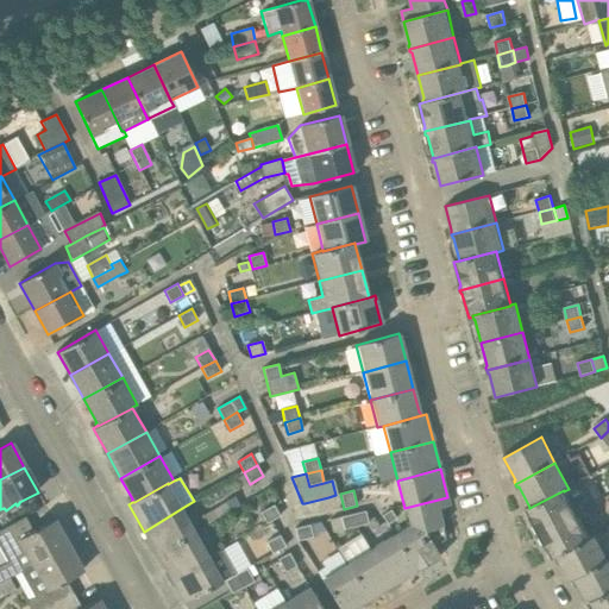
[(535,533),(537,535),(577,514),(564,491),(564,490),(529,508),(529,507),(525,510),(535,532),(535,533)]
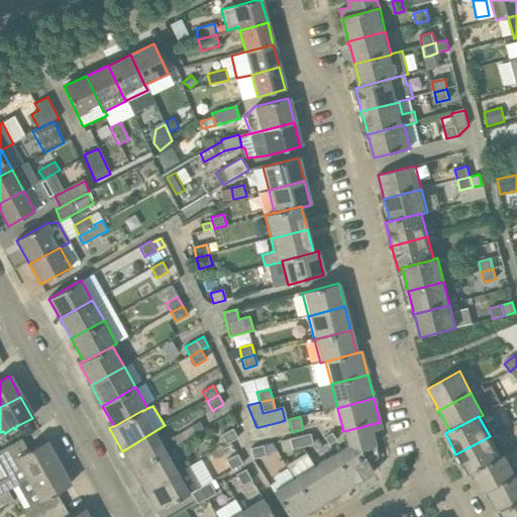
[(194,434),(203,429),(200,422),(190,427),(194,434)]
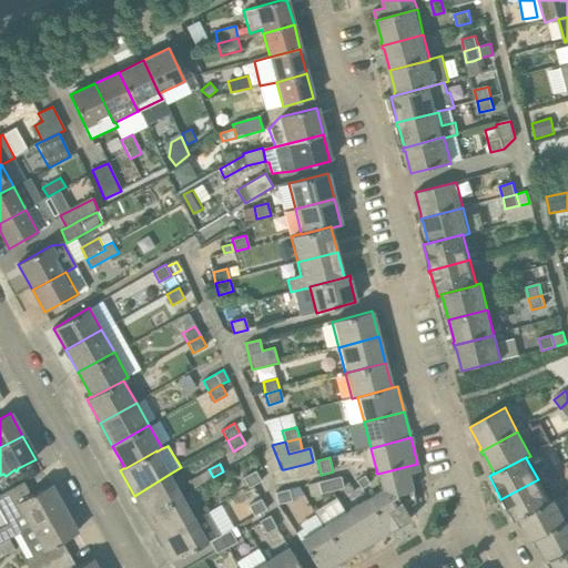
[(366,498),(388,534),(411,519),(404,509),(415,503),(408,475),(419,472),(417,464),(377,474),(381,489),(366,498)]
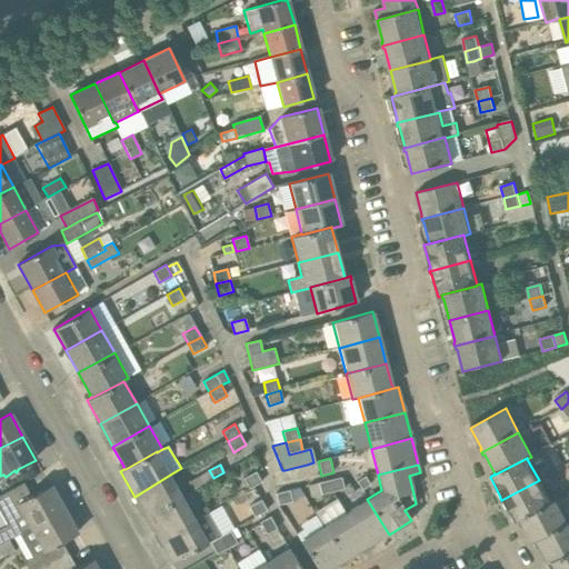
[(250,489),(261,482),(256,471),(243,479),(250,489)]
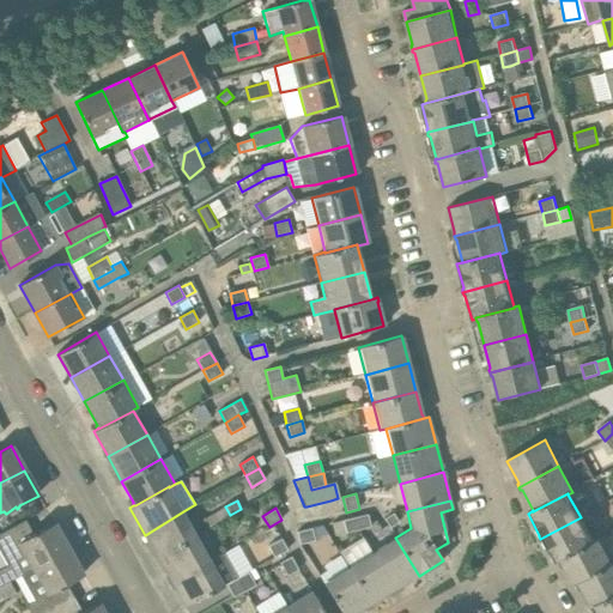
[(145,535),(158,559),(196,535),(183,511),(145,535)]
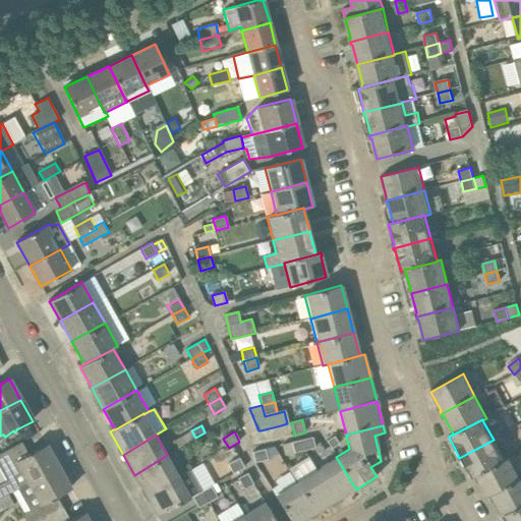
[(302,440),(305,451),(315,448),(312,437),(302,440)]
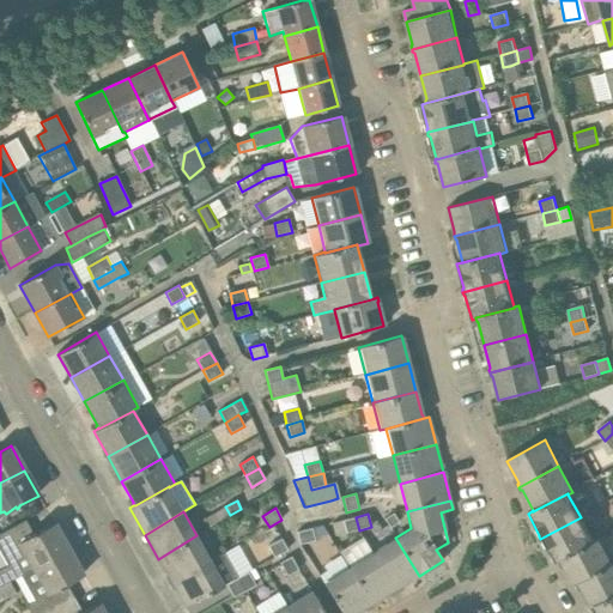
[(398,522),(394,514),(386,519),(389,527),(398,522)]
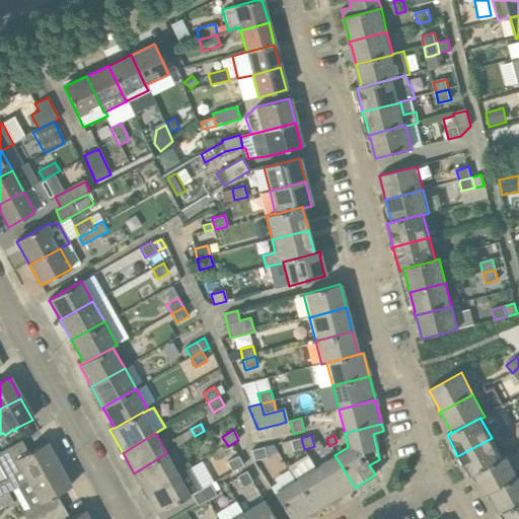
[(293,451),(304,449),(301,438),(291,440),(293,451)]
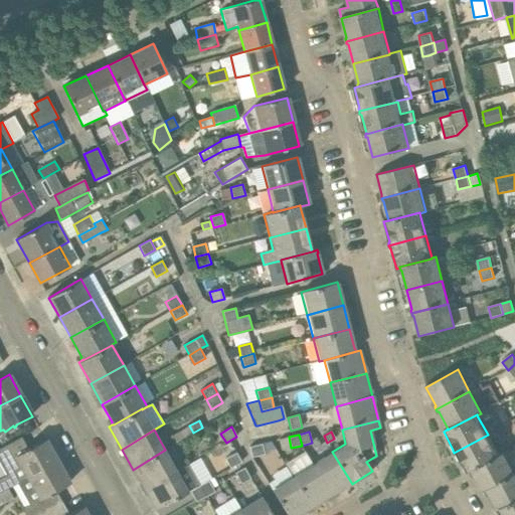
[(470,472),(499,456),(498,456),(488,435),(454,453),(455,456),(457,456),(467,474),(470,472)]
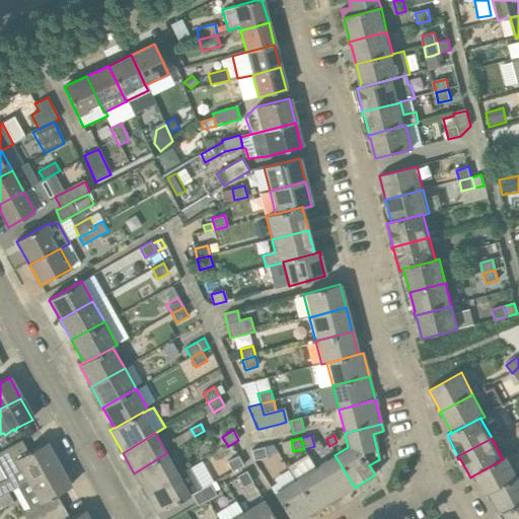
[(293,451),(291,440),(281,443),(284,454),(293,451)]
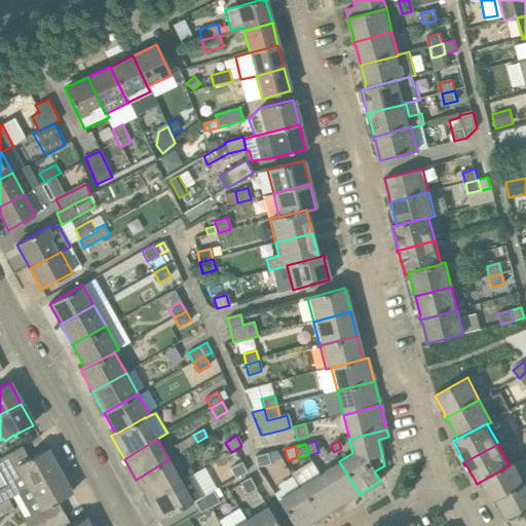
[(28,489),(59,472),(46,449),(30,458),(30,457),(27,458),(22,447),(0,457),(0,475),(5,485),(0,488),(0,502),(27,488),(28,489)]
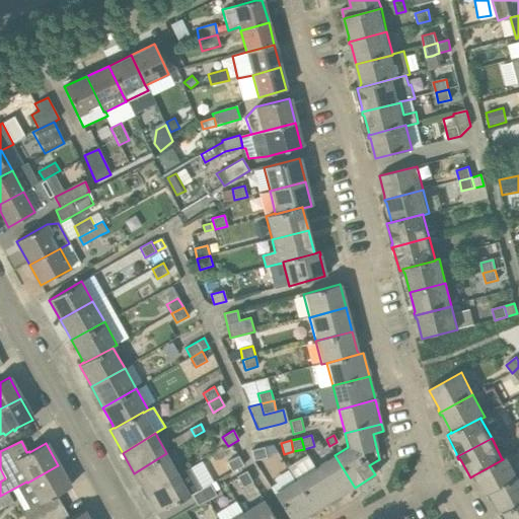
[(251,450),(254,461),(267,458),(265,447),(251,450)]
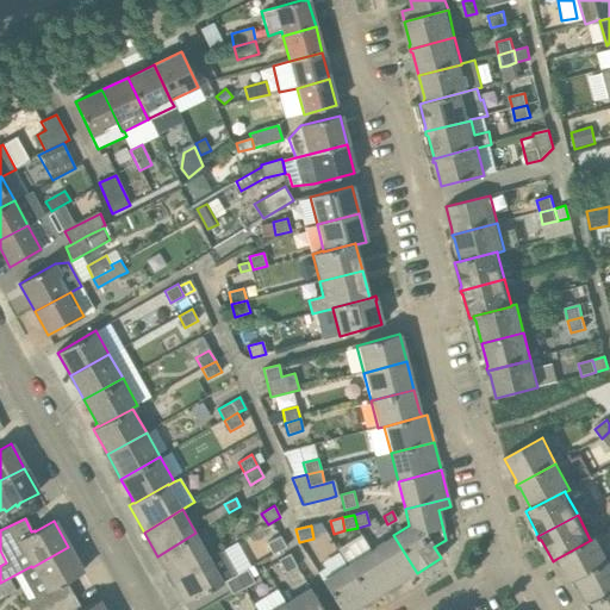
[(170,580),(210,558),(195,533),(157,556),(170,580)]
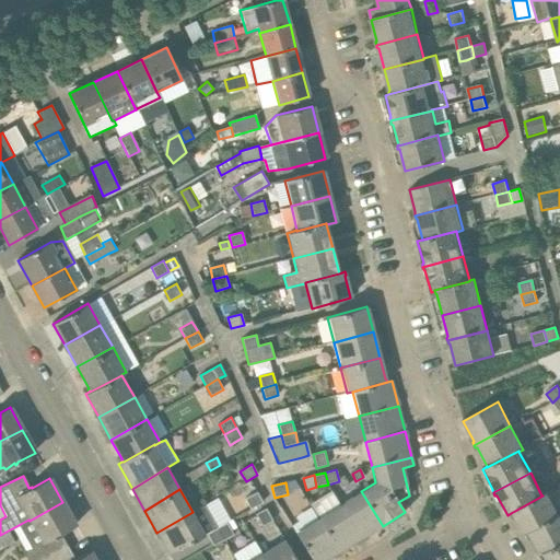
[(339,504),(361,539),(383,526),(361,491),(339,504)]
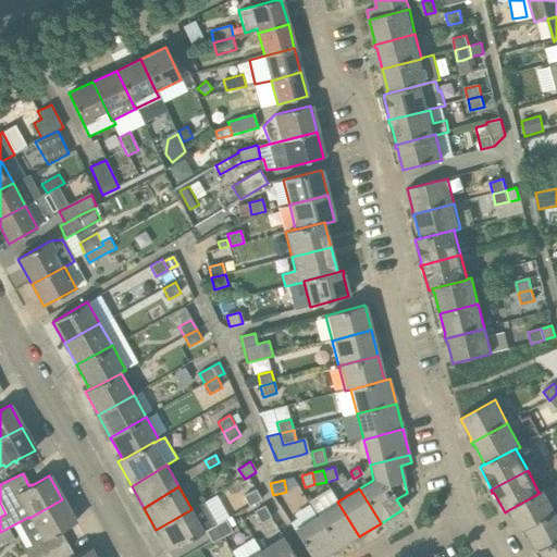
[(256,490),(244,496),(249,507),(261,500),(256,490)]
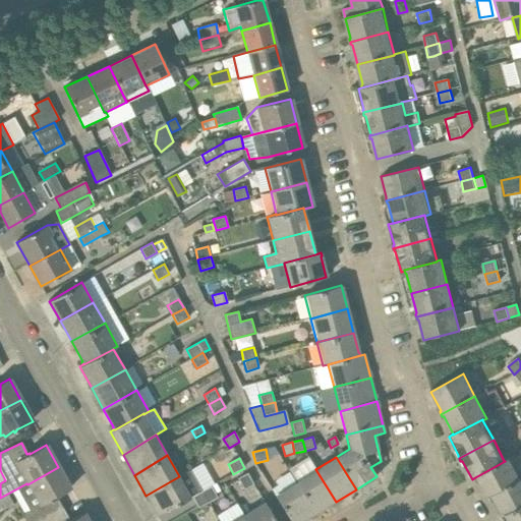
[(477,480),(487,499),(490,497),(490,496),(520,480),(520,479),(509,458),(504,461),(505,461),(475,477),(476,479),(477,480)]
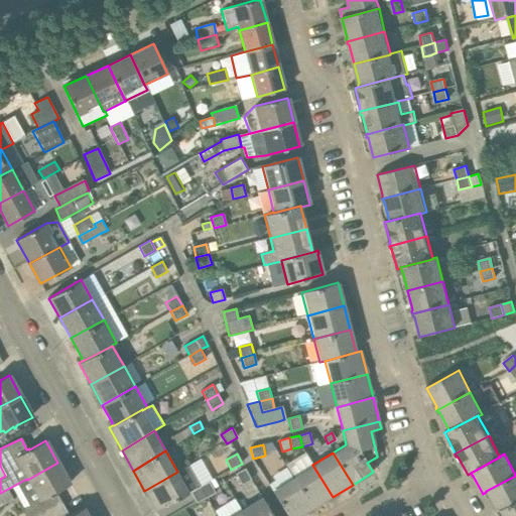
[(25,515),(38,515),(61,503),(55,492),(70,485),(57,463),(27,480),(38,500),(22,509),(25,515)]
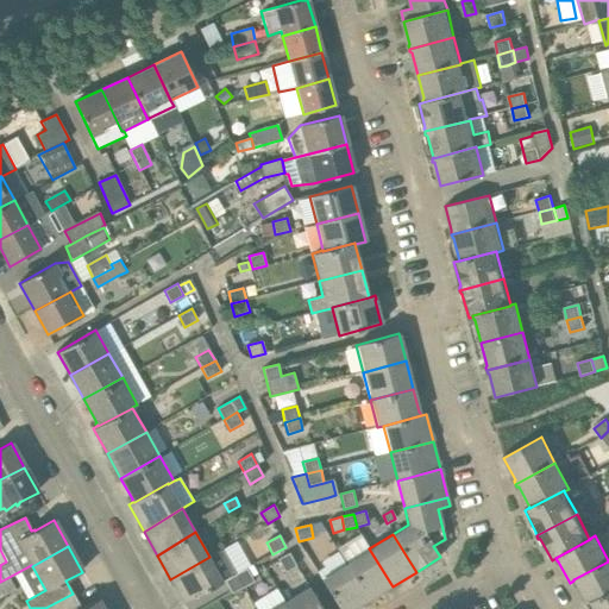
[(345,564),(369,602),(393,586),(369,548),(346,563),(345,564)]
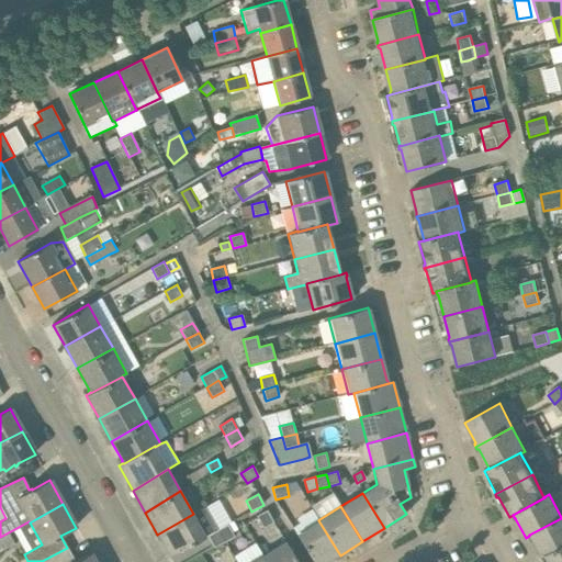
[(170,557),(205,537),(208,536),(217,530),(205,507),(193,514),(157,535),(170,557)]
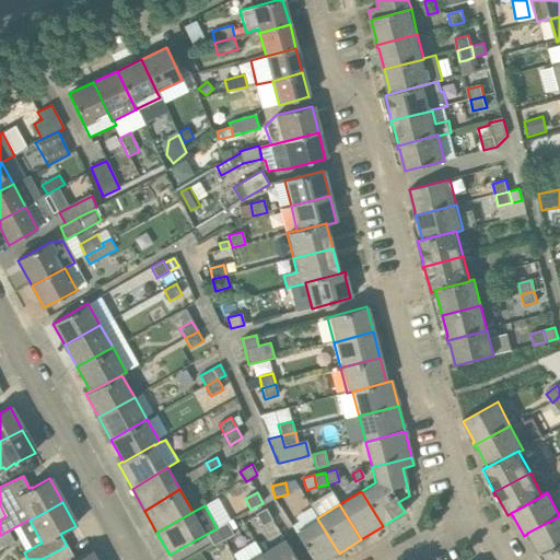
[(272,521),(266,508),(256,514),(263,526),(272,521)]
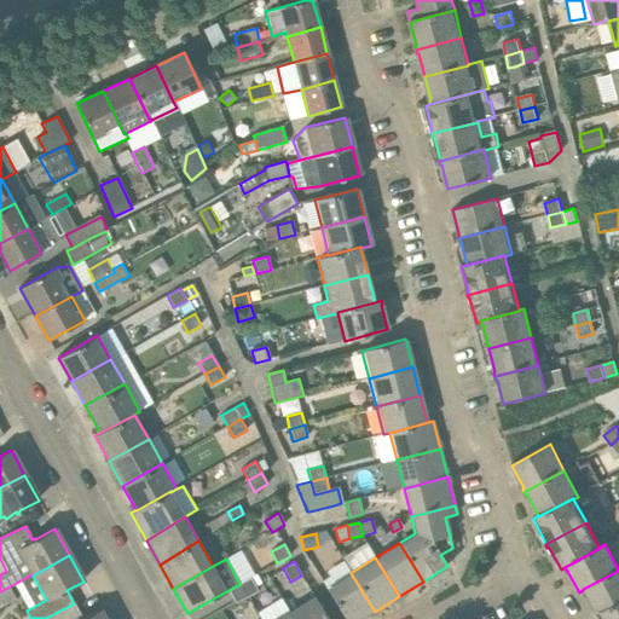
[(618,568),(618,570),(618,571),(583,589),(583,590),(584,593),(586,593),(597,614),(618,602),(618,568)]
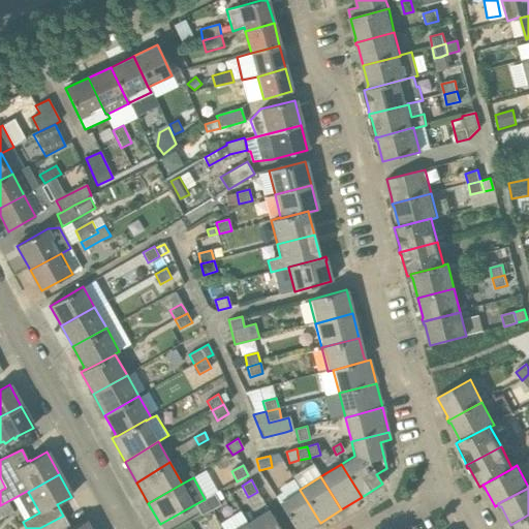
[(300,490),(279,503),(288,518),(294,528),(309,528),(320,523),(300,490)]
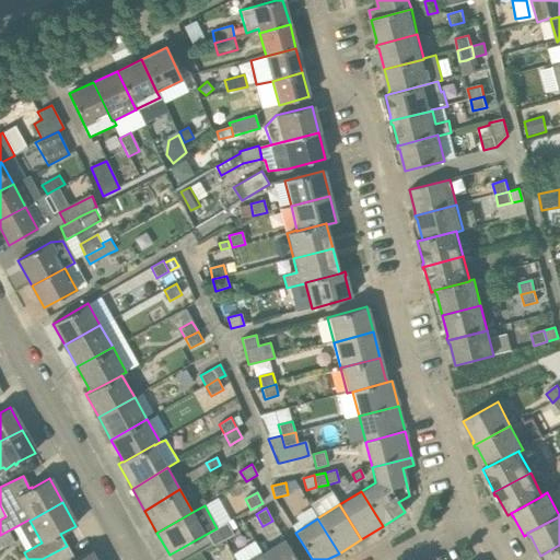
[(228,523),(217,528),(223,540),(233,535),(228,523)]
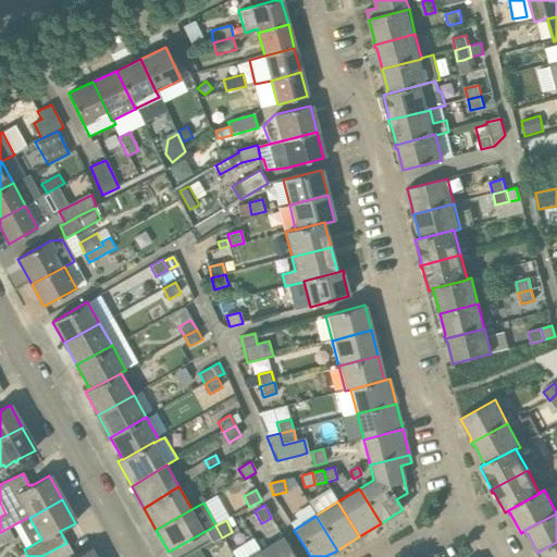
[(222,537),(215,525),(206,531),(212,544),(222,537)]
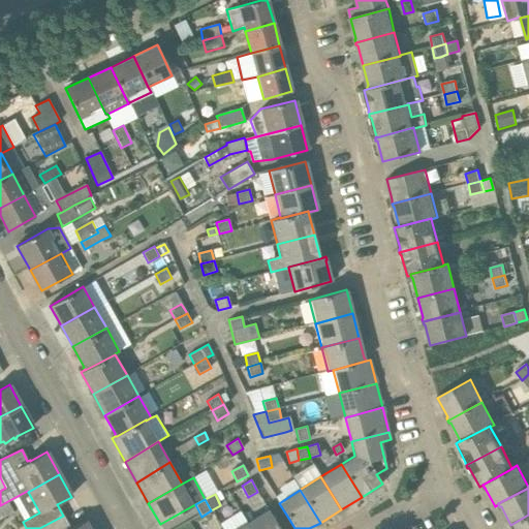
[(0,518),(13,511),(8,501),(5,503),(0,505),(0,518)]
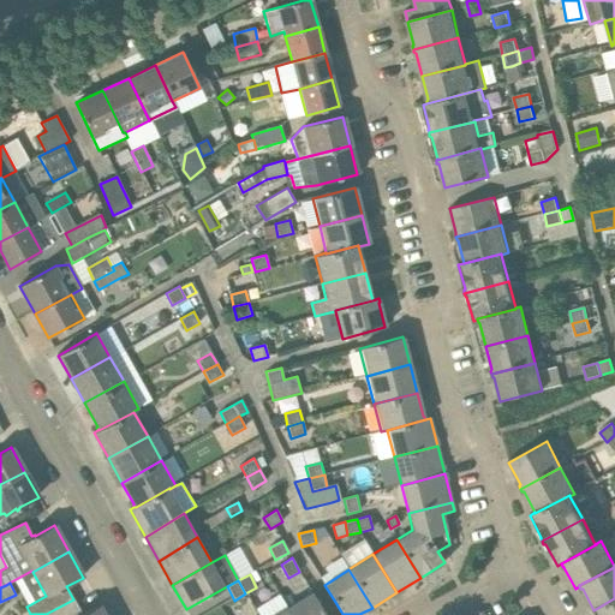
[(288,608),(292,614),(326,614),(312,593),(288,608)]
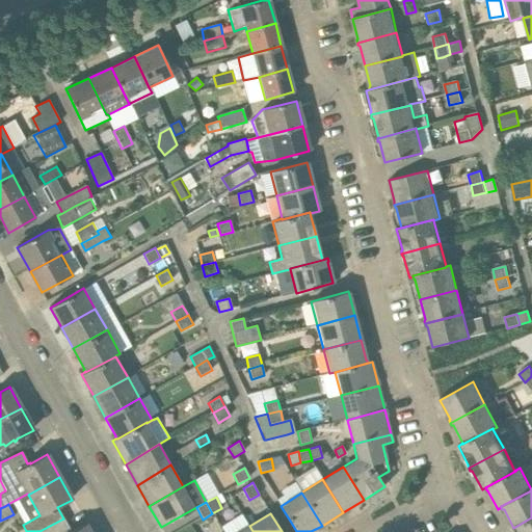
[(531,531),(531,517),(513,528),(515,531),(531,531)]
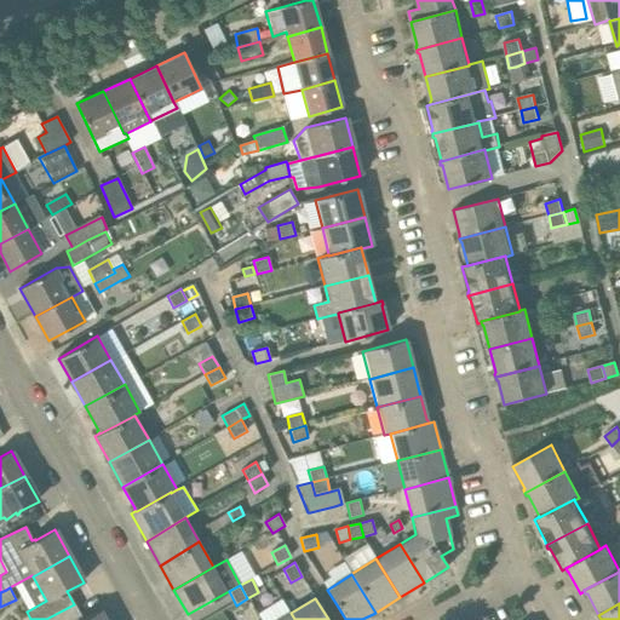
[(104,619),(99,610),(82,619),(74,604),(46,619),(104,619)]
